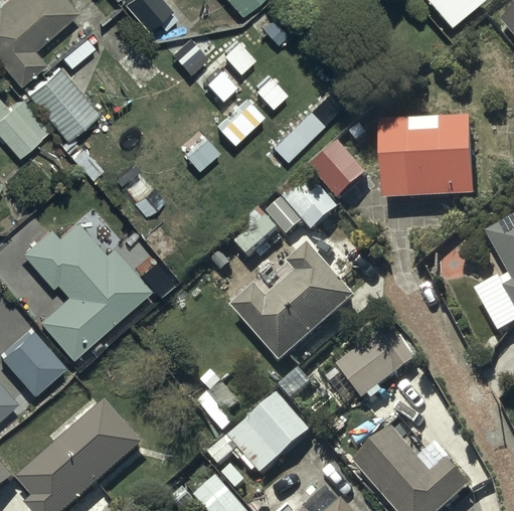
[(0,58),(17,79),(44,56),(32,43),(77,5),(73,0),(0,0),(0,58)]
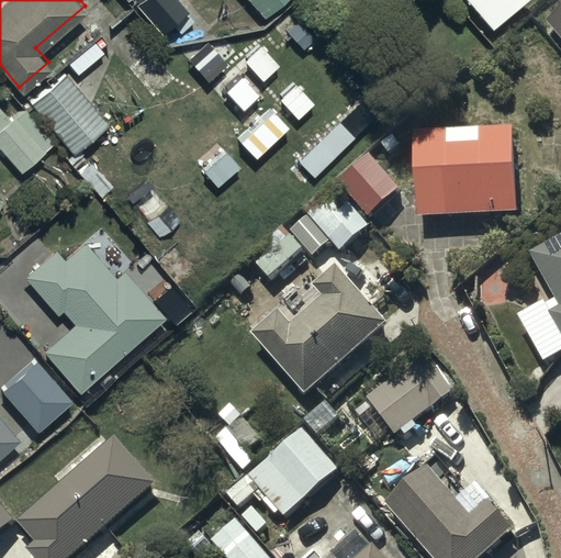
[(135,0),(157,26),(168,17),(177,28),(193,13),(182,0),(135,0)]
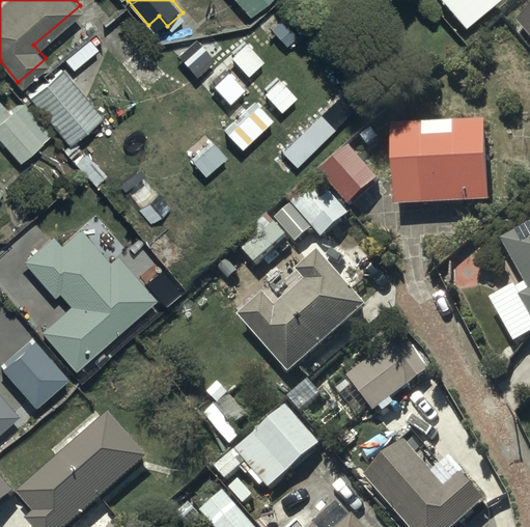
[(239,0),(246,8),(255,0),(239,0)]
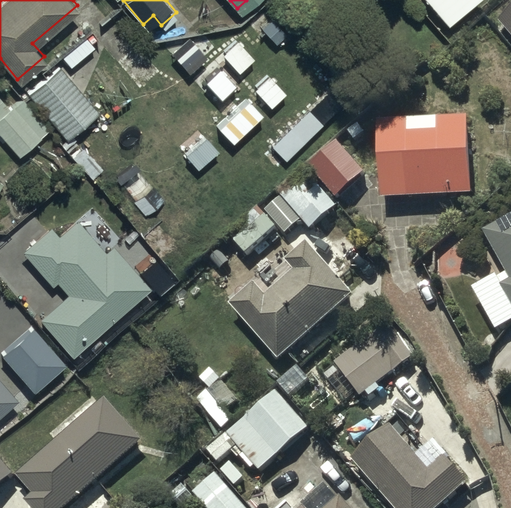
[(430,0),(450,23),(476,0),(430,0)]
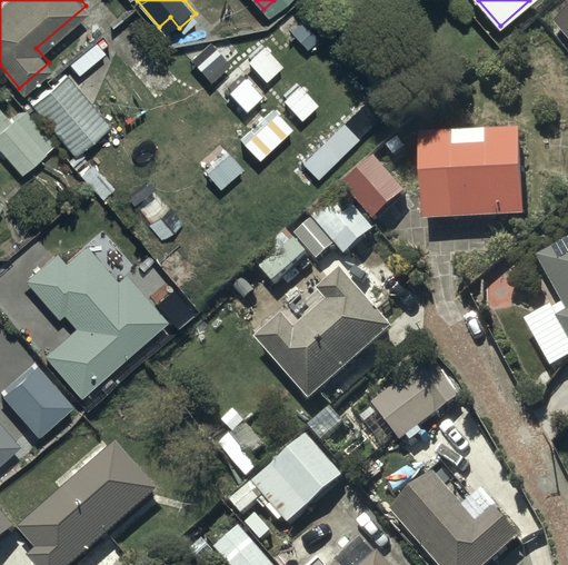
[(555,17),(550,20),(567,39),(567,5),(566,7),(564,3),(552,13),(555,17)]
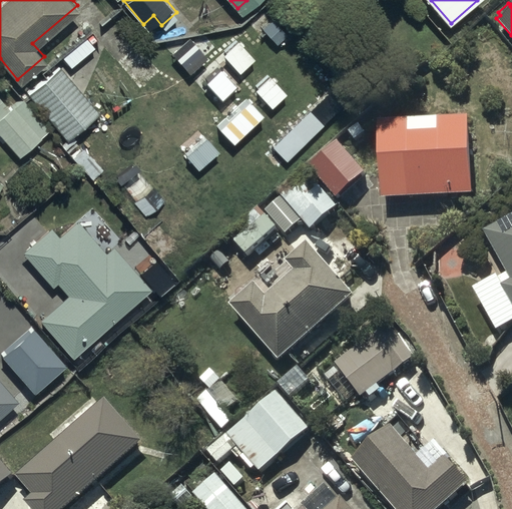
[(57,60),(26,87),(64,133),(58,138),(65,147),(79,136),(72,128),(97,108),(57,60)]
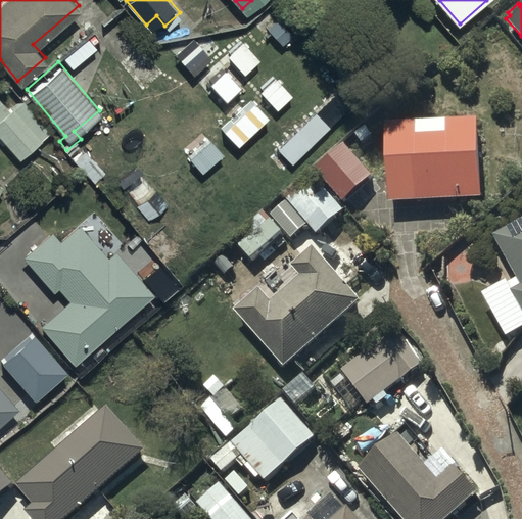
[(0,134),(16,154),(46,128),(18,95),(7,105),(0,96),(0,134)]
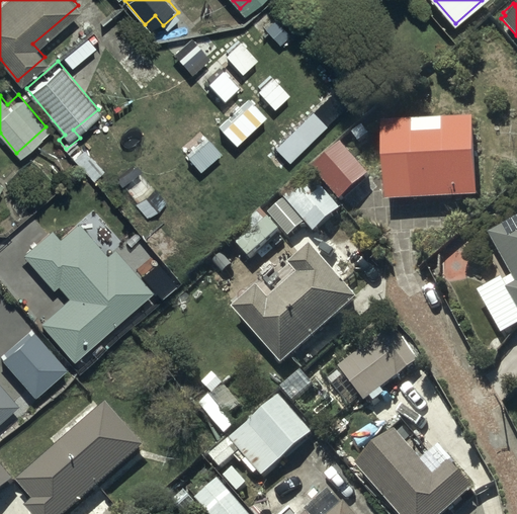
[(276,146),(288,159),(325,123),(312,110),(276,146)]
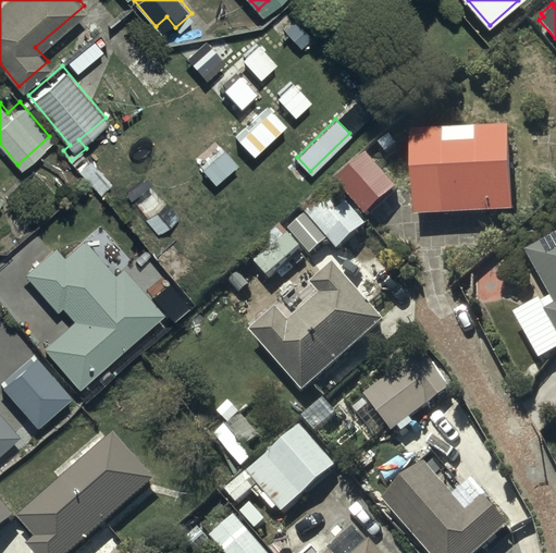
[(510,208),(506,124),(407,128),(410,212),(510,208)]
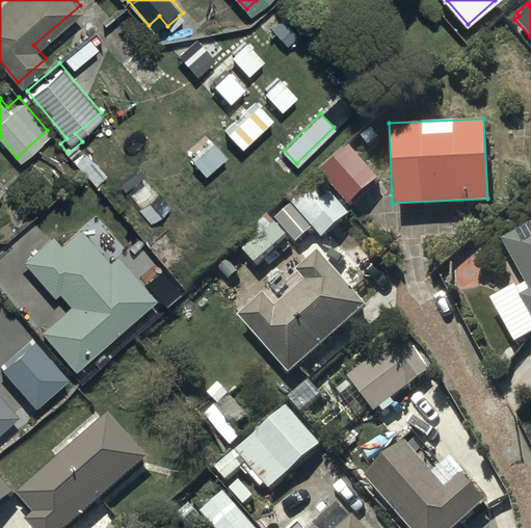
[(345,202),(375,177),(348,142),(317,167),(345,202)]
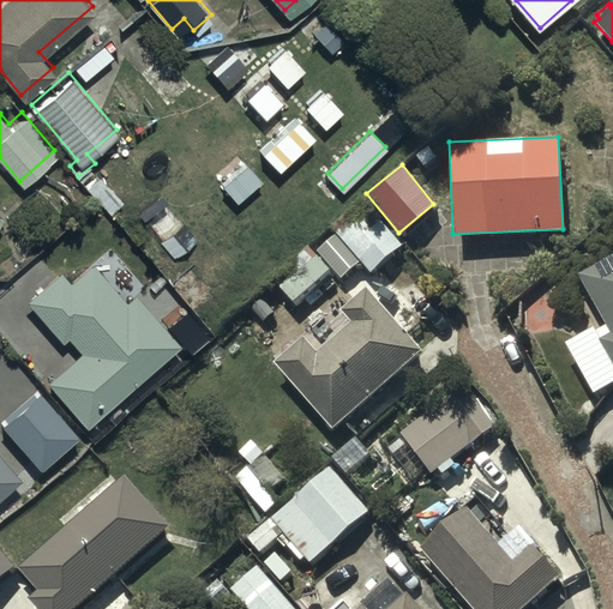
[(402,243),(361,198),(329,225),(332,229),(318,242),(331,258),(348,243),(371,271),(402,243)]
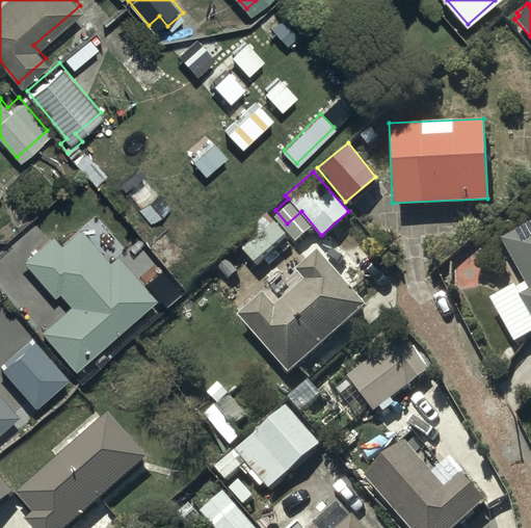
[(254,261),(285,231),(266,211),(234,240),(254,261)]
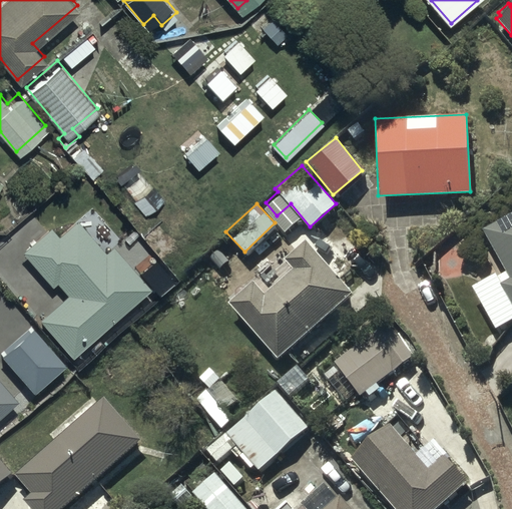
[(511,210),(482,227),(505,272),(496,277),(511,307),(511,210)]
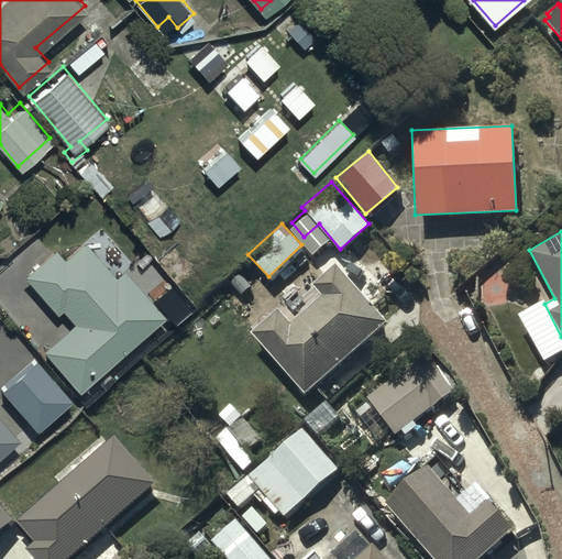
[(70,316),(41,343),(77,385),(154,318),(81,234),(61,252),(53,242),(21,271),(54,308),(59,304),(70,316)]
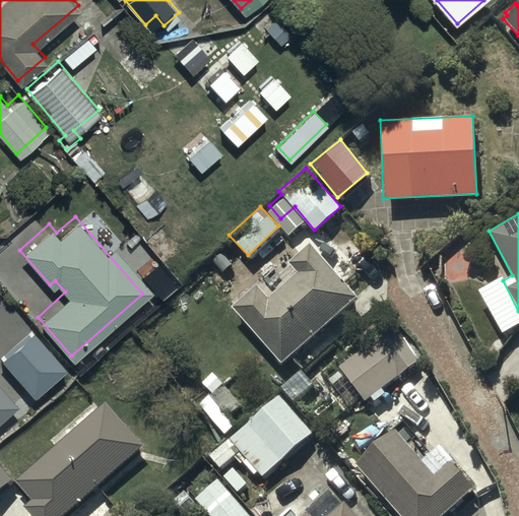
[(255,285),(231,306),(280,363),(355,298),(308,243),(286,261),(296,271),(266,298),(255,285)]
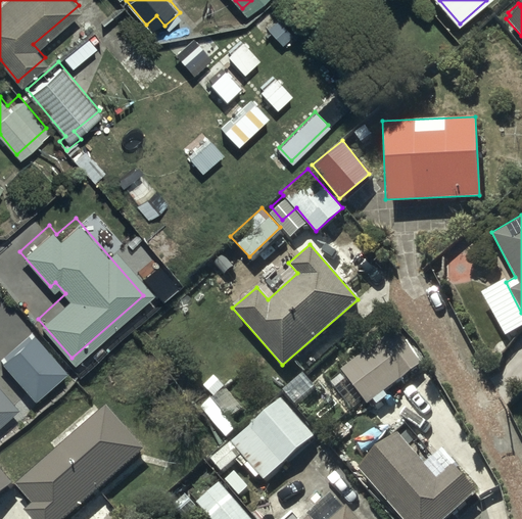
[(30,327),(0,355),(0,357),(33,393),(64,365),(30,327)]
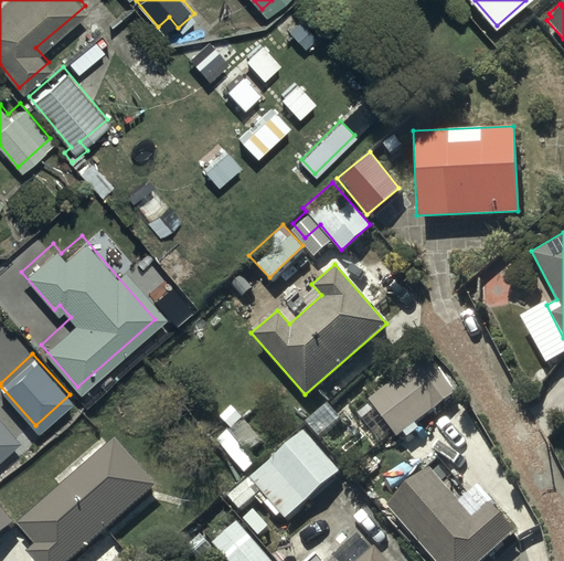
[(393,377),(366,397),(394,434),(453,391),(426,355),(415,363),(411,358),(391,372),(393,377)]
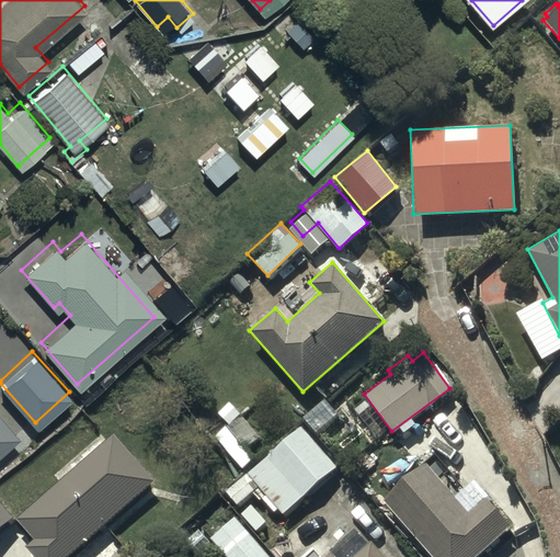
[(238,413),(213,435),(241,468),(252,458),(243,447),(256,435),(238,413)]
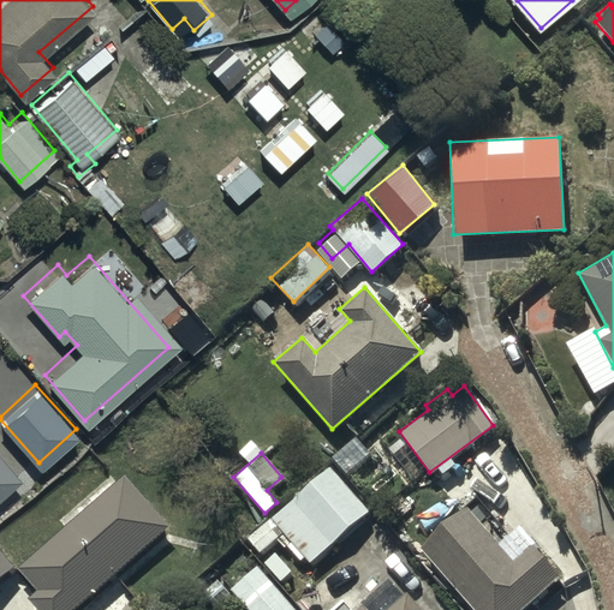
[(0,486),(16,474),(0,455),(0,486)]
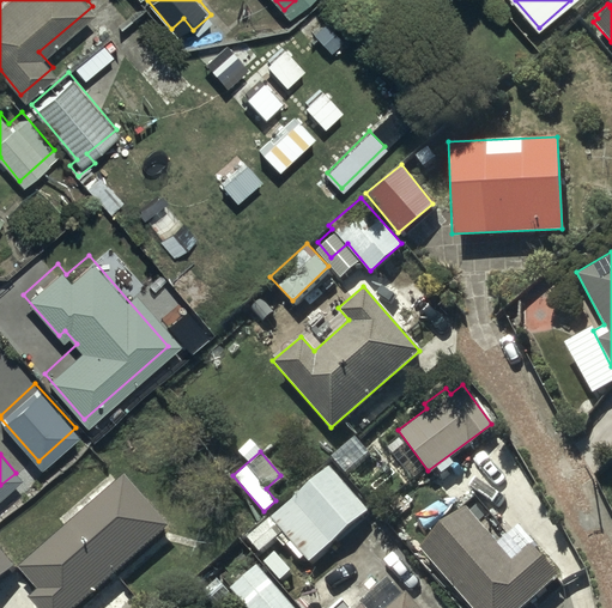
[(308,561),(367,510),(327,464),(246,536),(256,548),(273,534),(282,543),(289,537),(308,561)]
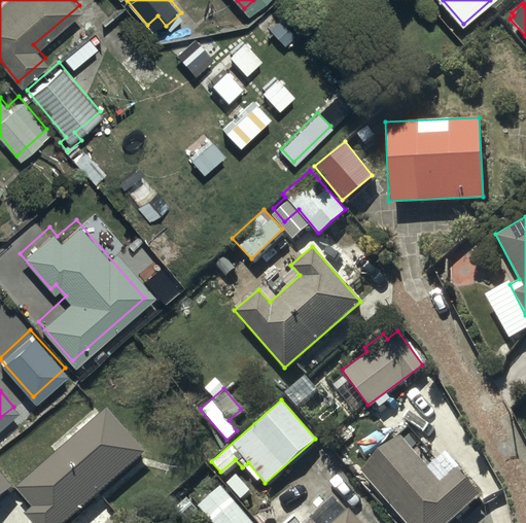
[(105,411),(16,488),(33,507),(24,515),(31,522),(61,522),(142,452),(105,411)]
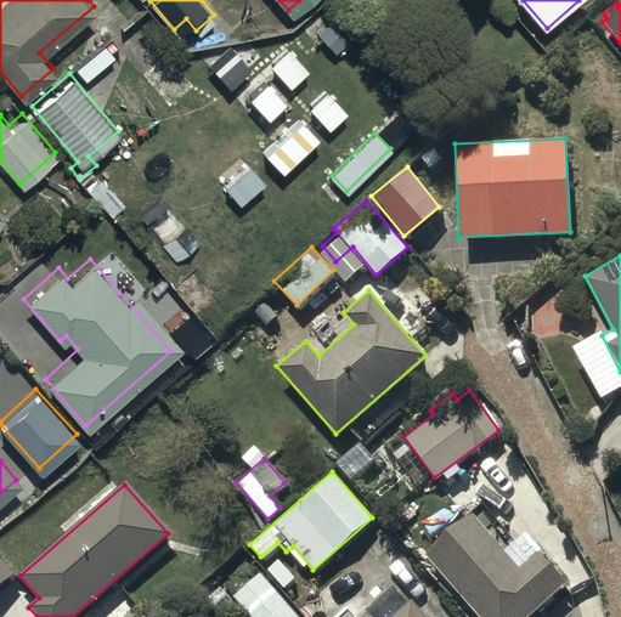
[(478,521),(432,561),(479,616),(540,616),(571,590),(543,558),(524,575),(478,521)]
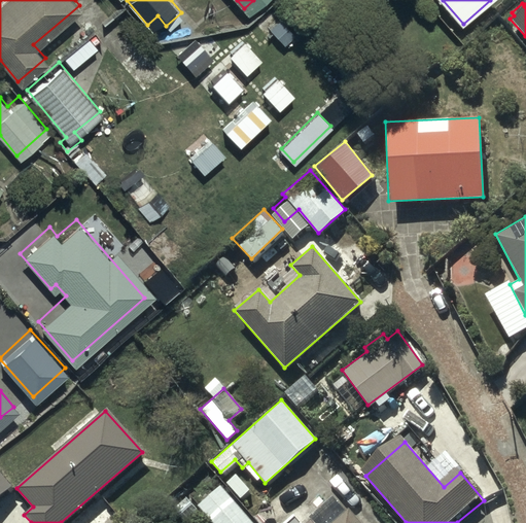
[(0,496),(9,488),(0,477),(0,496)]
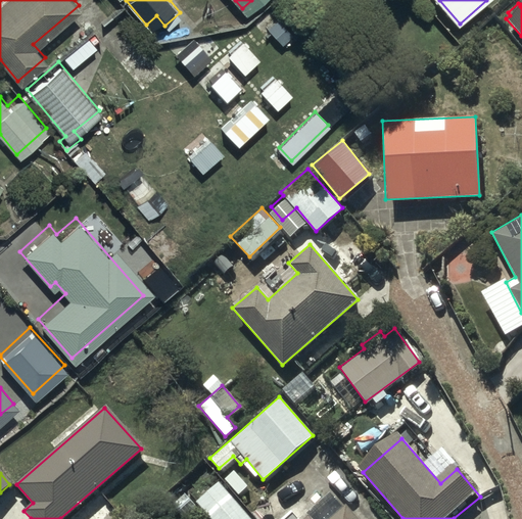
[(251,518),(219,481),(196,501),(210,518),(251,518)]
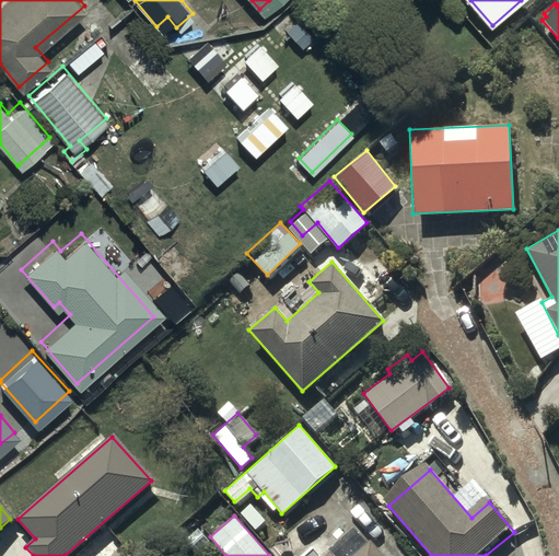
[(383,555),(374,545),(361,555),(383,555)]
